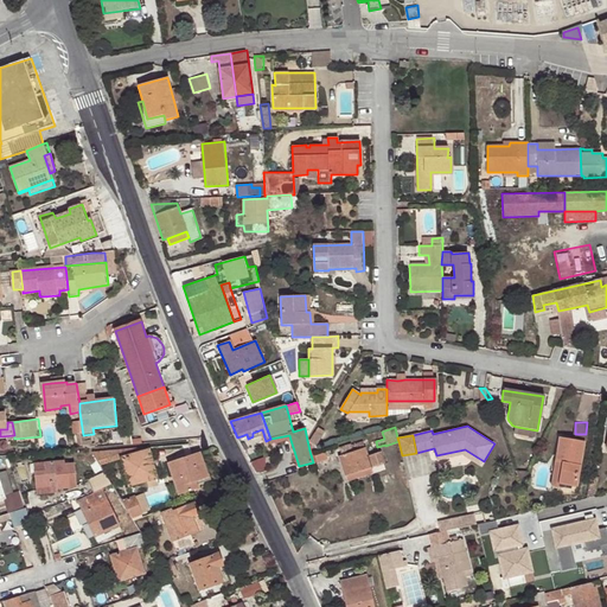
[(562,462),(557,486),(568,489),(569,486),(576,486),(585,441),(560,438),(555,461),(562,462)]
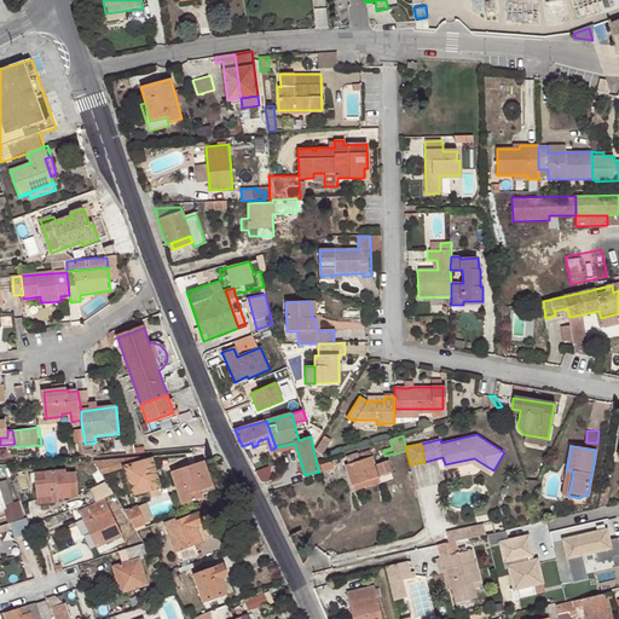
[(345,466),(352,486),(393,473),(388,461),(376,466),(371,451),(359,456),(358,452),(347,456),(350,463),(345,466)]
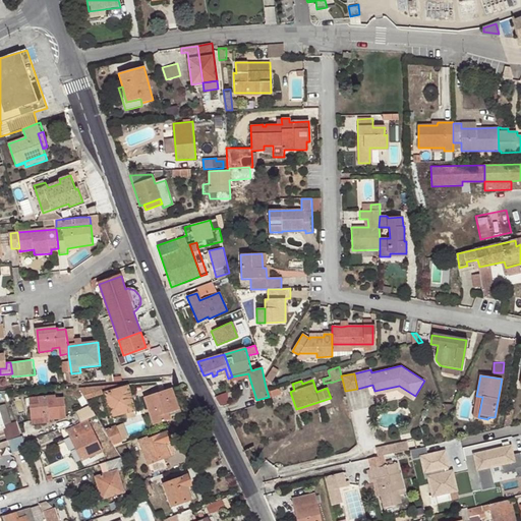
[(110,417),(113,416),(126,413),(134,410),(127,384),(78,387),(90,406),(97,417),(98,419),(110,416),(110,417)]
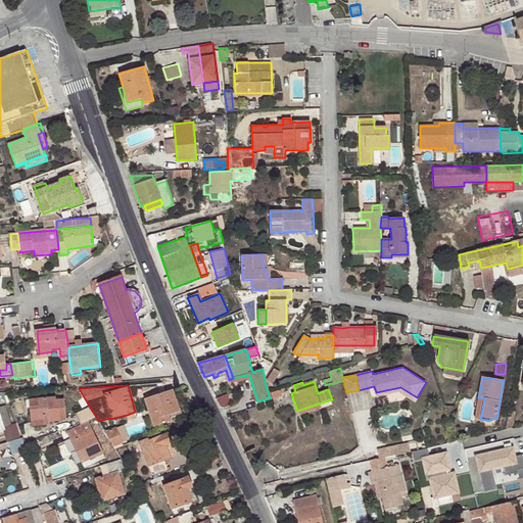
[(400,387),(376,392),(376,395),(399,391),(415,400),(417,397),(400,387)]
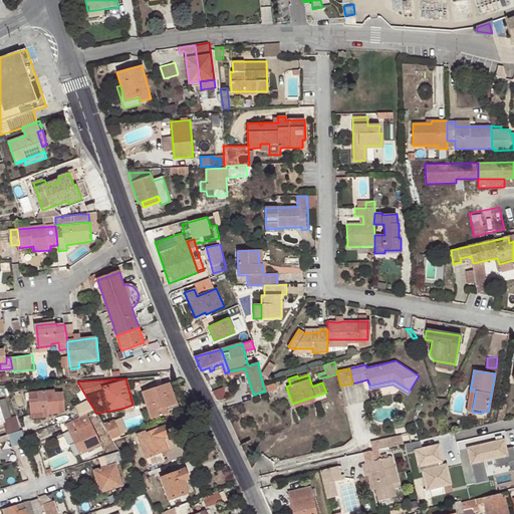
[(165,396),(172,394),(169,383),(143,393),(152,419),(163,415),(161,410),(166,408),(169,408),(165,396)]
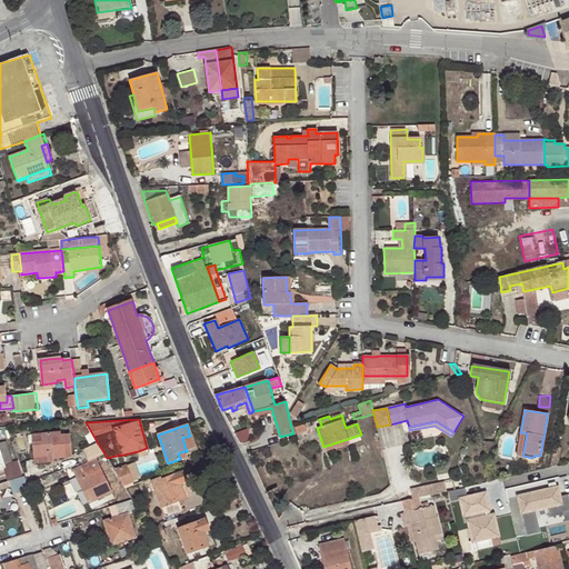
[(60,431),(43,432),(45,440),(33,441),(33,459),(52,457),(53,460),(72,459),(71,435),(61,435),(60,431)]
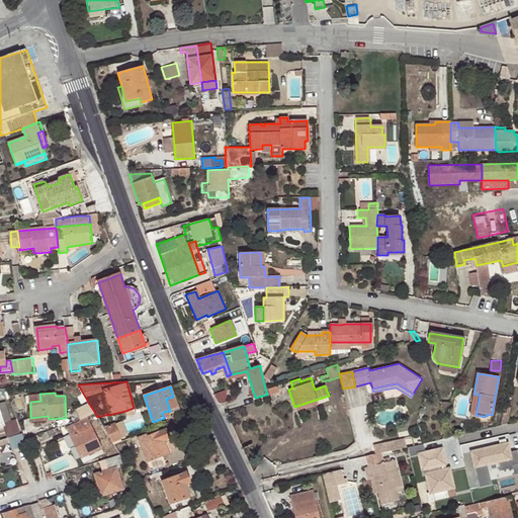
[(470,414),(476,415),(480,395),(473,394),(470,414)]
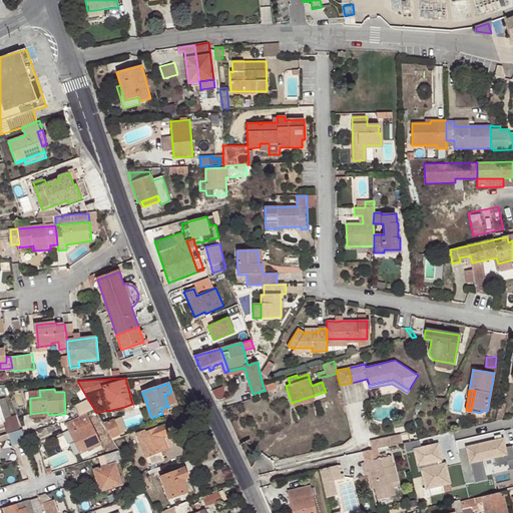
[(175,404),(171,393),(164,395),(168,407),(175,404)]
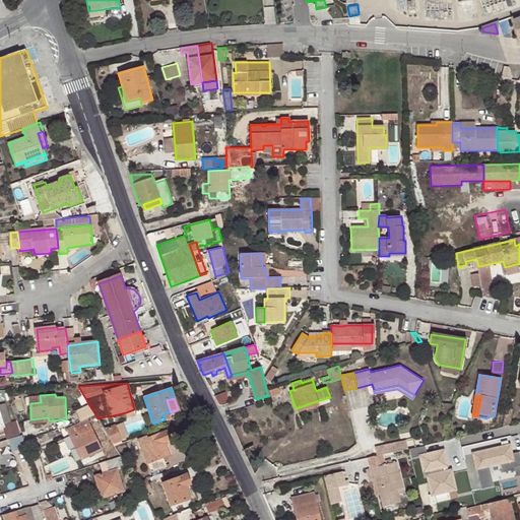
[(6,403),(0,405),(0,410),(4,425),(12,423),(6,403)]
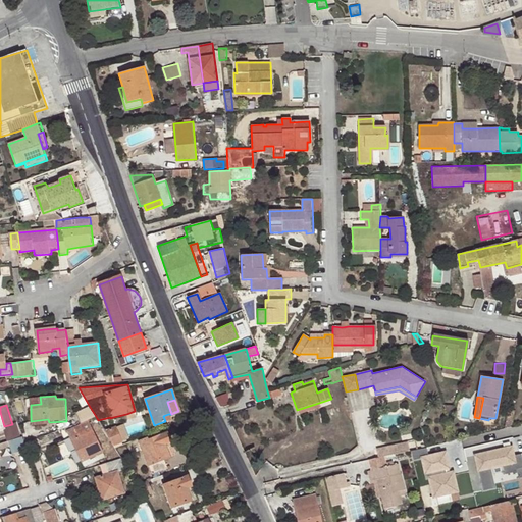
[(76,414),(81,424),(88,421),(97,418),(90,407),(76,414)]
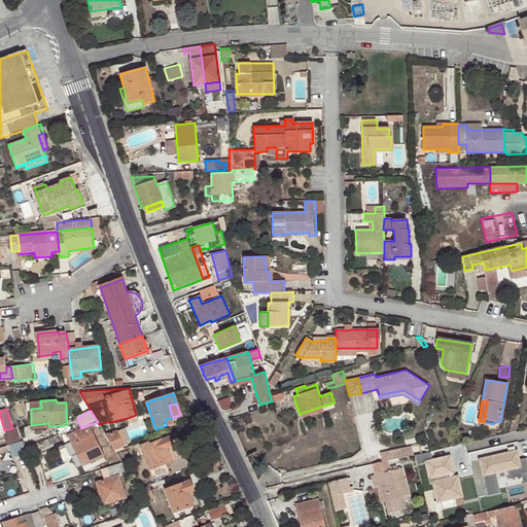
[(105,435),(117,430),(114,421),(111,422),(111,421),(99,424),(105,435)]
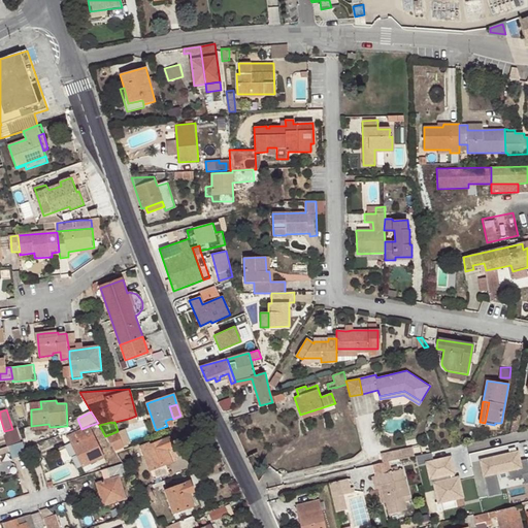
[(89,426),(81,429),(83,429),(69,436),(83,466),(102,457),(89,426)]
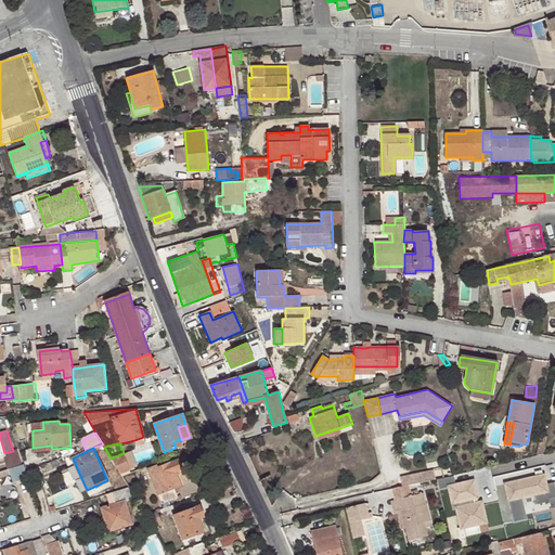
[(115,465),(120,475),(130,470),(124,453),(111,459),(115,465)]
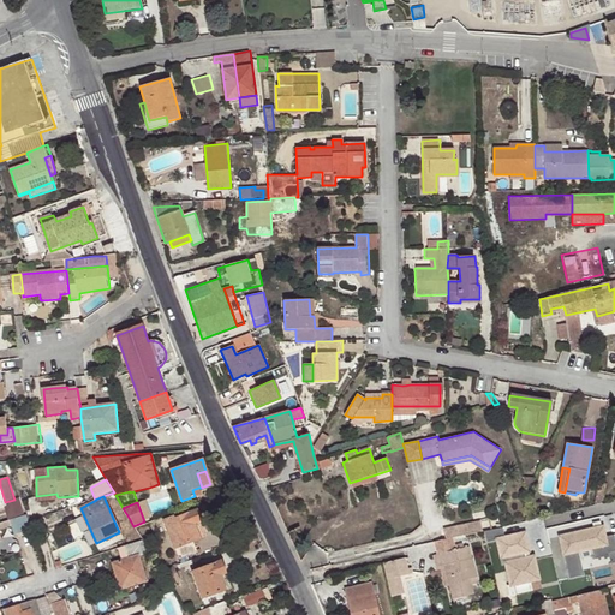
[(174,517),(163,521),(179,560),(198,553),(195,542),(207,536),(197,511),(175,520),(174,517)]
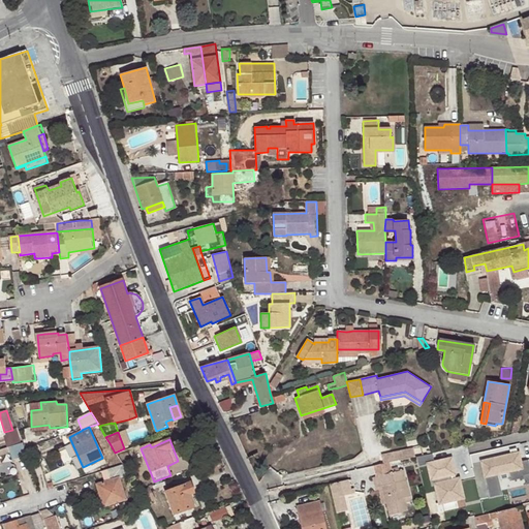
[(12,460),(27,456),(26,452),(26,450),(23,443),(8,447),(12,460)]
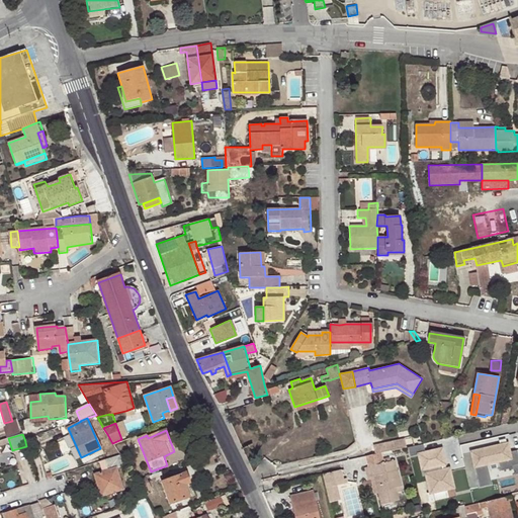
[(393,441),(395,449),(405,447),(403,439),(393,441)]
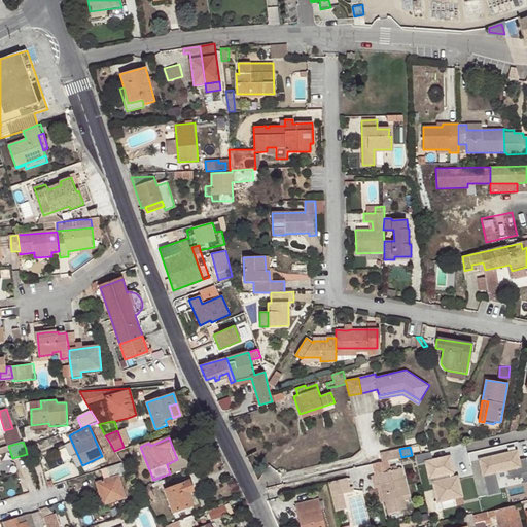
[(385,461),(401,457),(399,449),(379,454),(381,462),(385,461)]
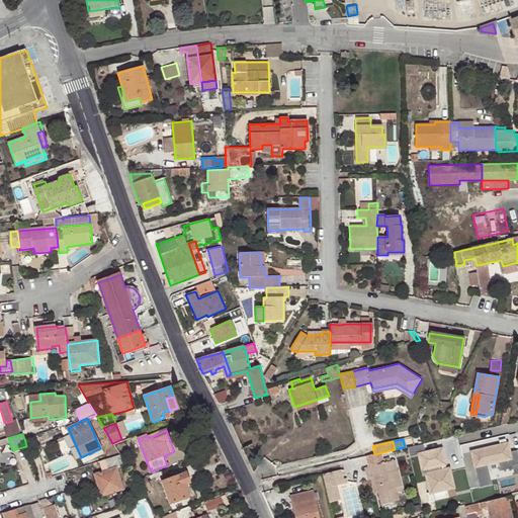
[(446,461),(442,446),(427,450),(425,442),(408,445),(410,455),(420,453),(424,475),(427,472),(431,491),(454,485),(450,466),(444,467),(443,462),(446,461)]
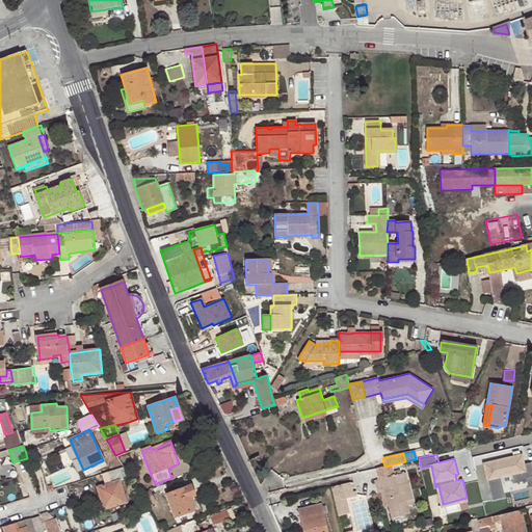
[(531,462),(531,461),(524,463),(522,454),(485,462),(494,499),(506,497),(502,476),(513,474),(514,482),(528,479),(530,489),(531,488),(531,462)]
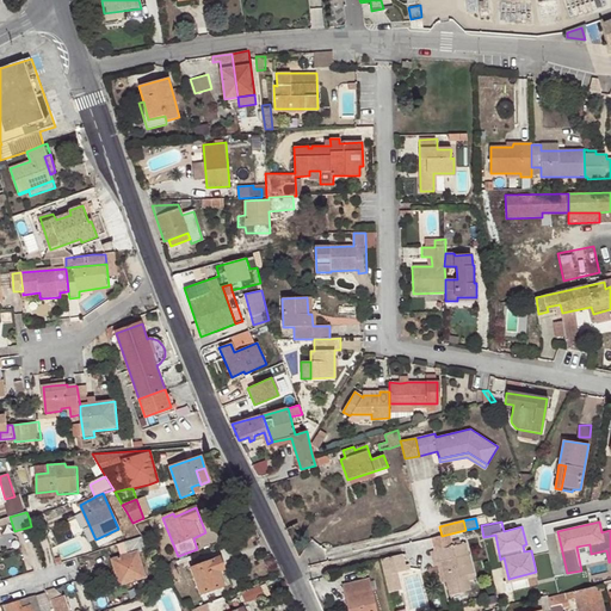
[(433,551),(450,547),(446,535),(442,536),(430,538),(433,551)]
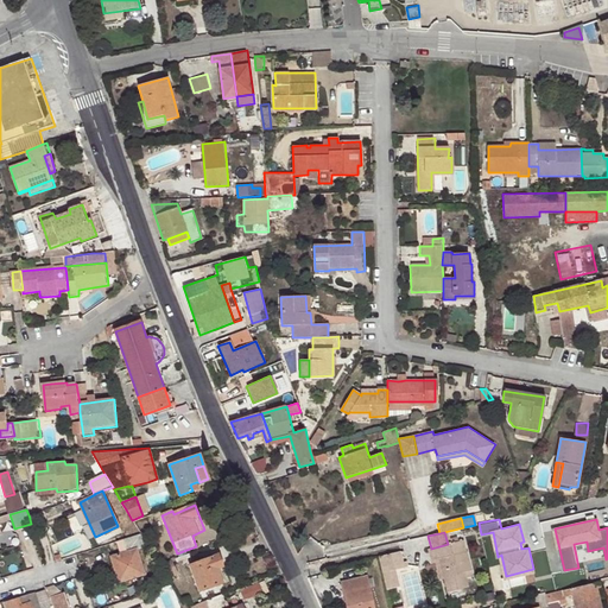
[(139,534),(122,540),(126,552),(111,557),(118,582),(144,575),(138,550),(146,548),(139,534)]
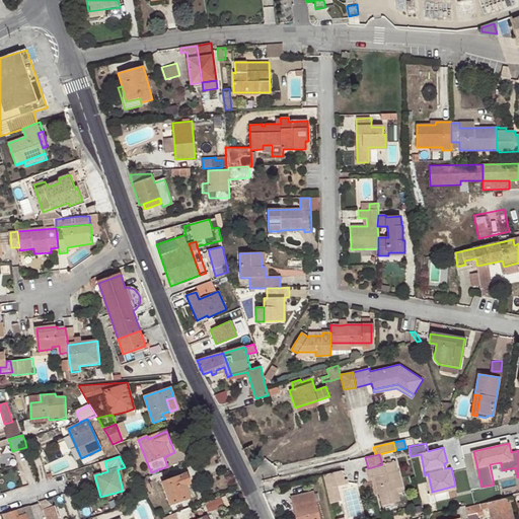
[(394,462),(365,469),(367,479),(371,478),(375,478),(378,494),(381,506),(399,501),(396,488),(401,487),(397,471),(396,471),(394,462)]
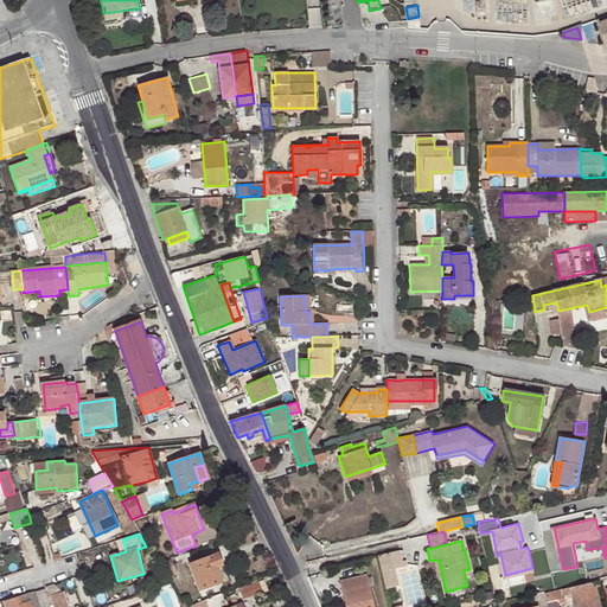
[(397,553),(376,556),(384,590),(396,587),(393,570),(404,567),(403,562),(400,562),(397,553)]
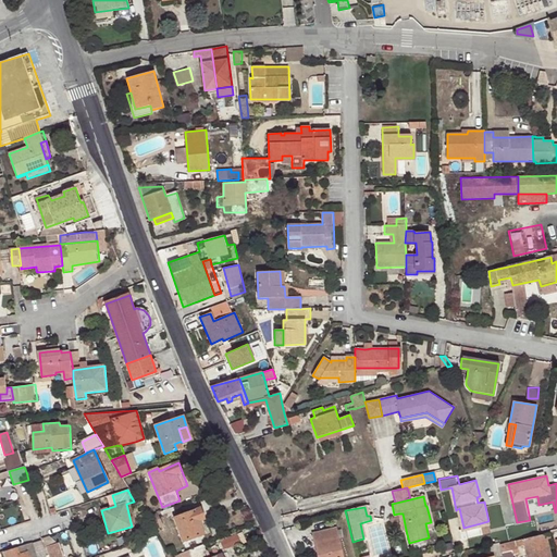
[(201,508),(174,518),(183,542),(205,534),(200,520),(205,519),(201,508)]
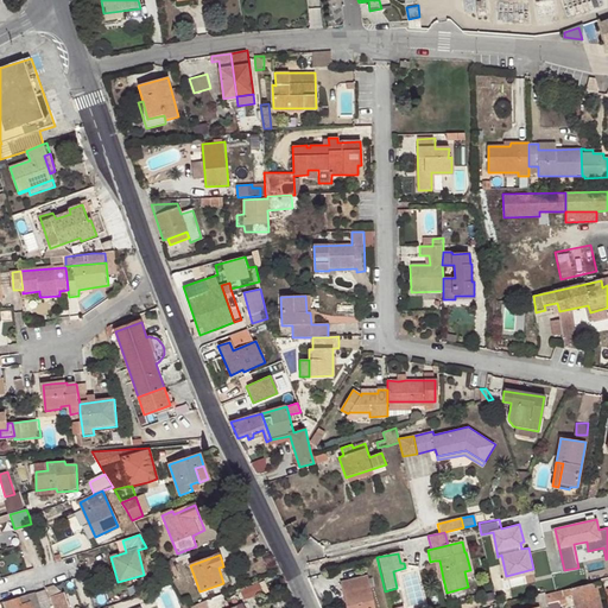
[(170,561),(159,564),(166,577),(176,572),(170,561)]
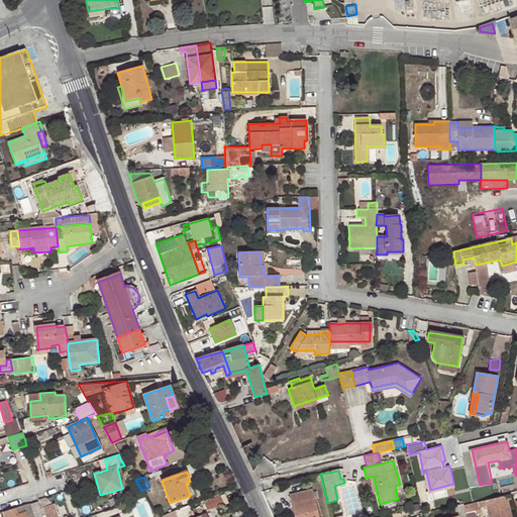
[(290,496),(295,516),(317,516),(311,484),(290,489),(292,496),(290,496)]
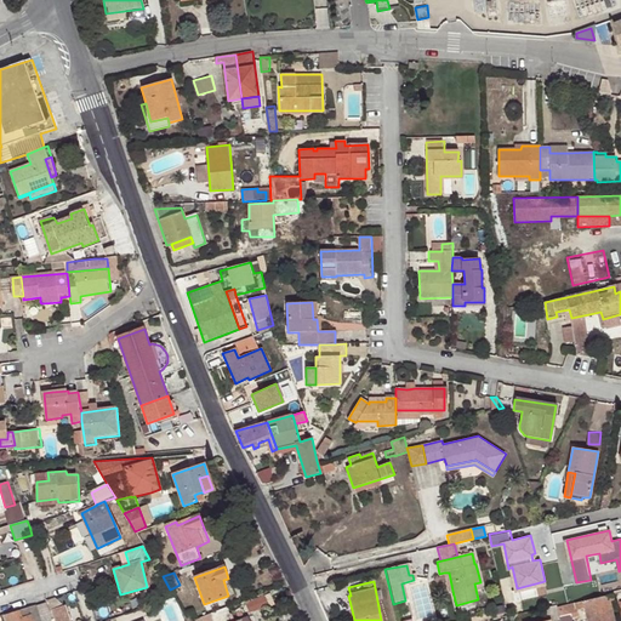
[(560,620),(573,620),(573,617),(580,616),(577,610),(585,609),(587,620),(614,620),(611,605),(615,604),(611,594),(557,607),(560,620)]
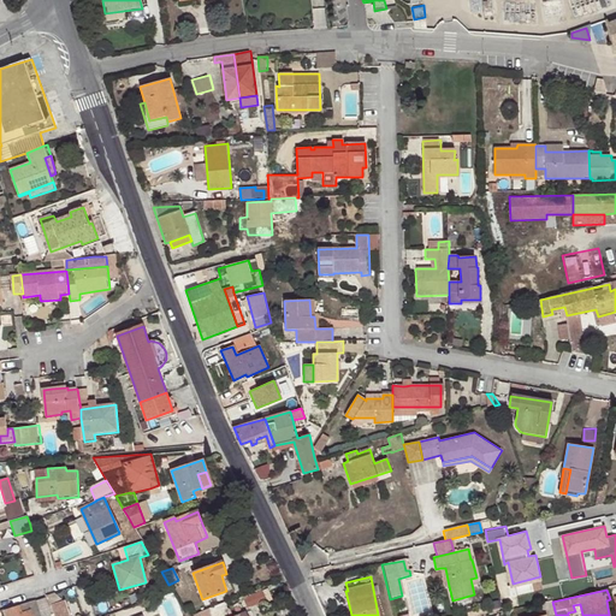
[(261,591),(247,598),(250,606),(266,600),(261,591)]
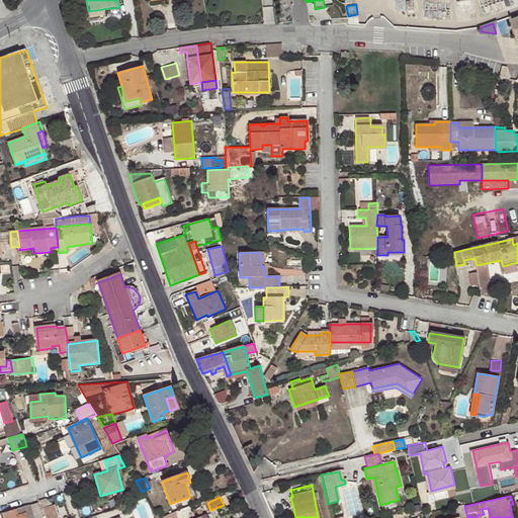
[(37,502),(29,505),(33,517),(57,517),(54,506),(40,510),(37,502)]
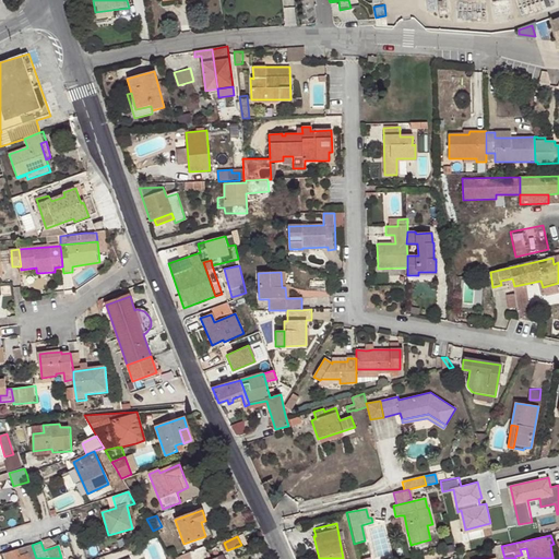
[(501,546),(501,544),(491,546),(494,558),(490,558),(501,558),(504,558),(501,546)]
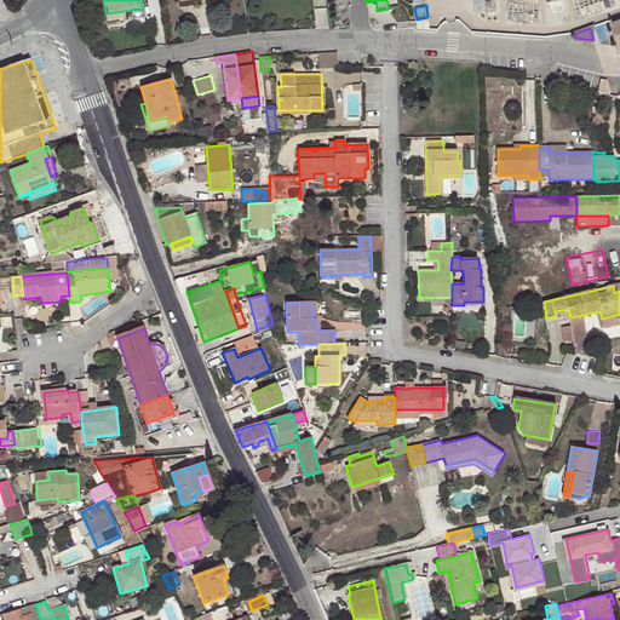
[(40,619),(35,604),(6,614),(7,619),(40,619)]
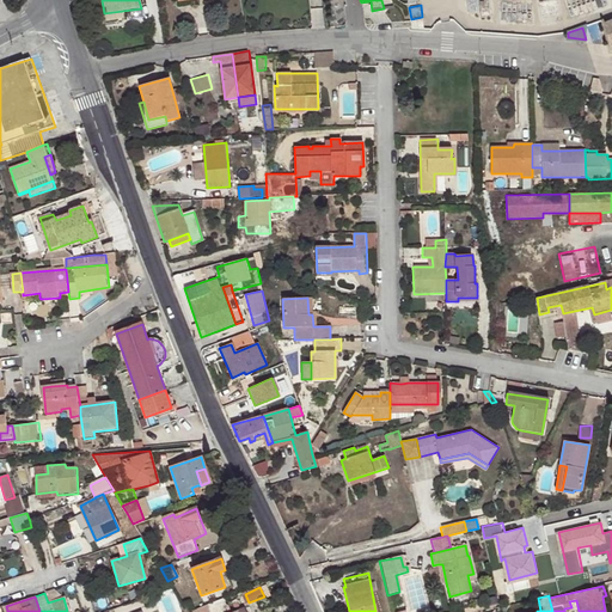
[(231,611),(226,598),(190,611),(207,611),(210,611),(243,611),(243,610),(238,611),(231,611)]
